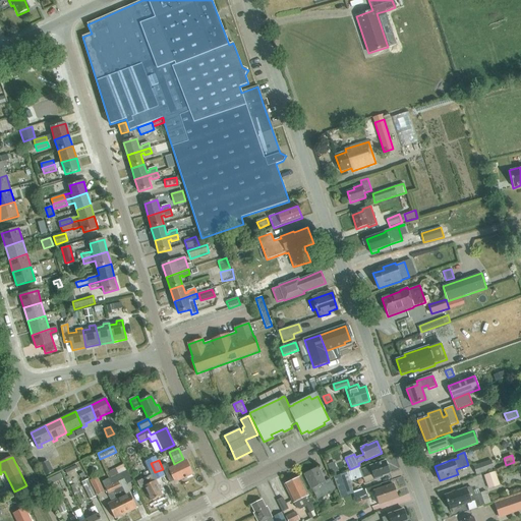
[(174,480),(175,482),(192,474),(186,461),(169,468),(167,463),(162,466),(169,482),(174,480)]
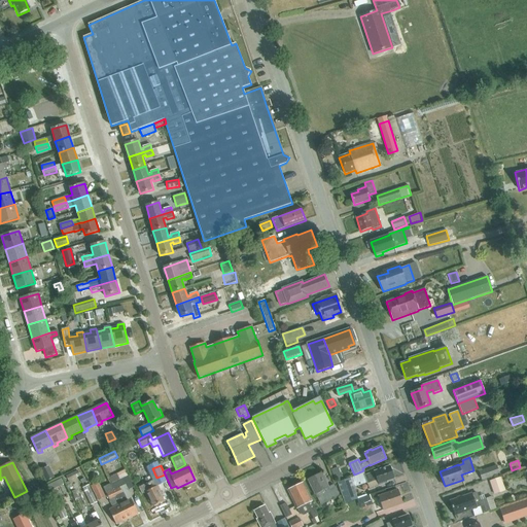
[(387,483),(386,482),(394,479),(390,466),(374,471),(375,471),(364,476),(367,483),(377,480),(379,486),(387,483)]
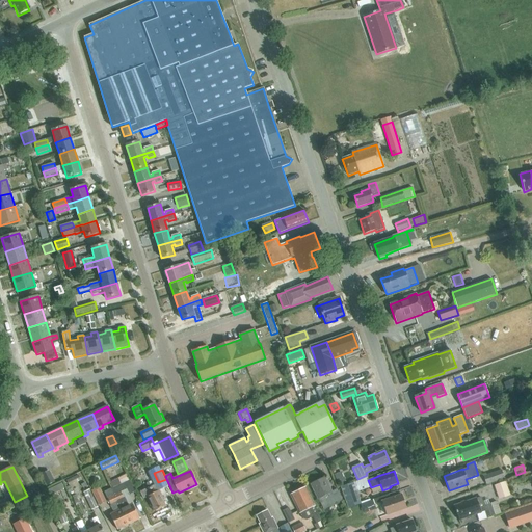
[(504,478),(502,471),(483,477),(486,484),(504,478)]
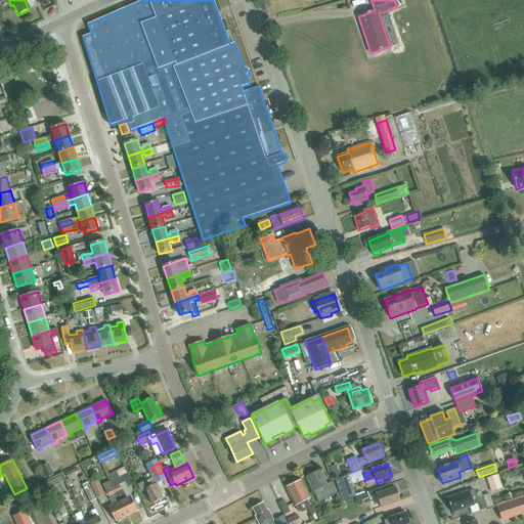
[(45,480),(52,477),(47,465),(40,468),(45,480)]
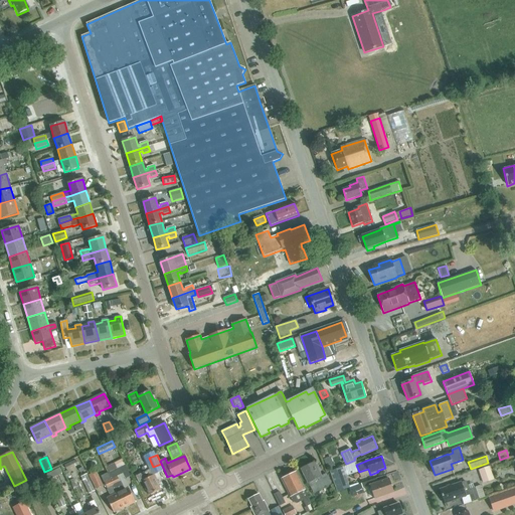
[(327,469),(334,466),(331,457),(324,460),(327,469)]
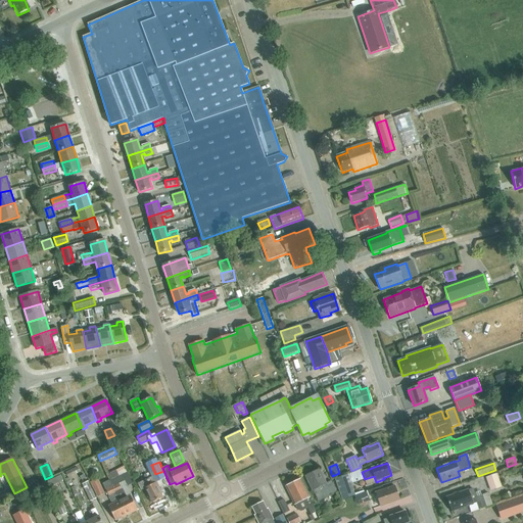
[(65,472),(67,477),(80,471),(77,467),(65,472)]
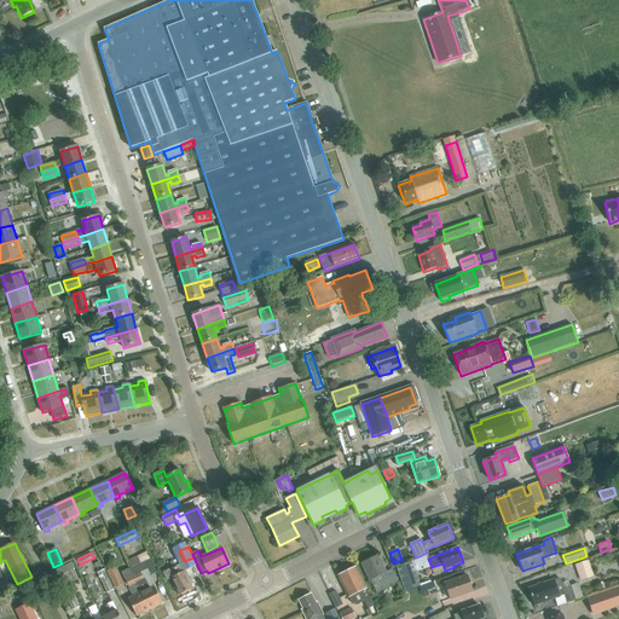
[(129,568),(150,609),(163,603),(155,586),(155,585),(150,576),(143,562),(150,559),(148,555),(139,559),(138,556),(128,561),(132,567),(129,568)]
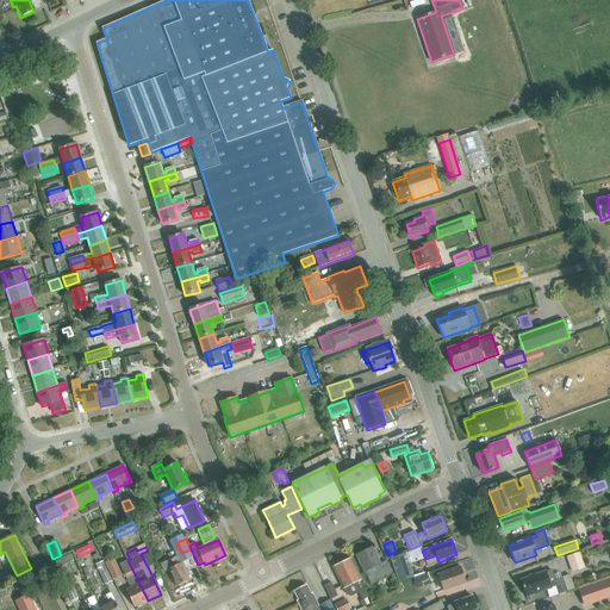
[(372,584),(392,573),(386,561),(380,565),(372,548),(356,555),(365,572),(366,572),(372,584)]
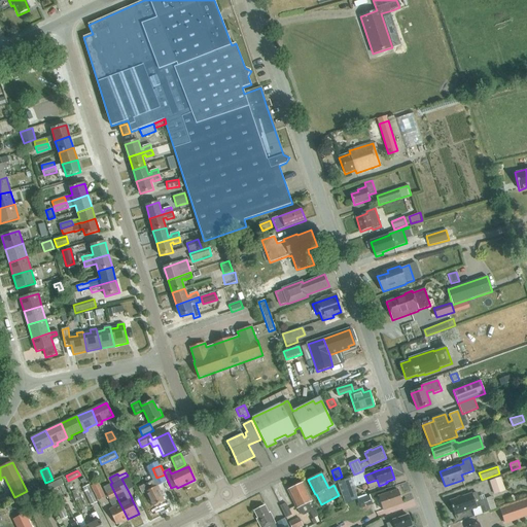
[(354,477),(350,478),(353,488),(367,483),(364,476),(363,473),(354,477)]
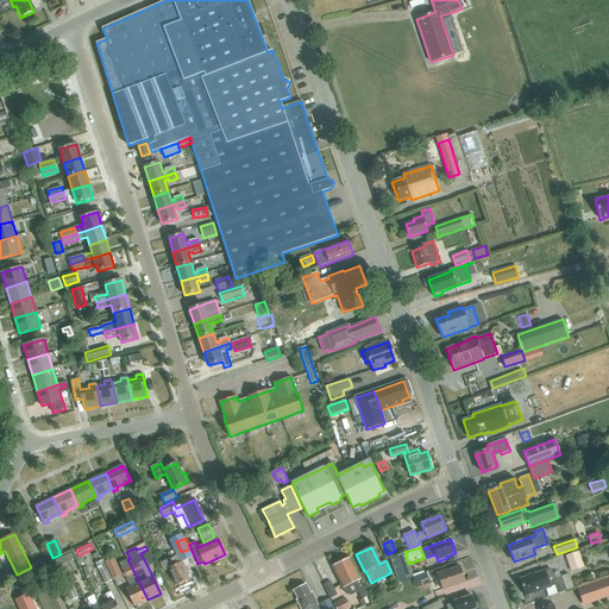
[(148,566),(154,563),(148,550),(140,553),(148,566)]
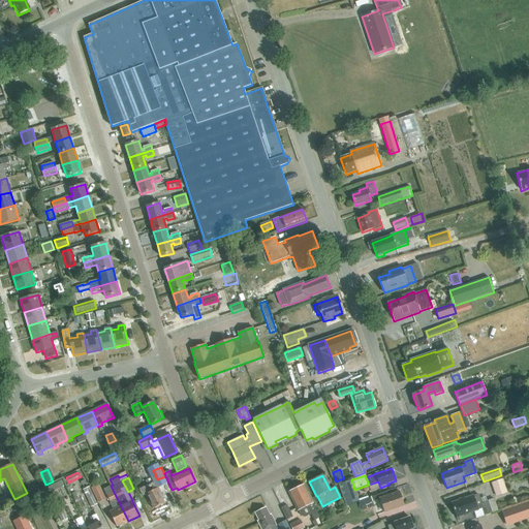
[(495,496),(507,493),(502,478),(491,483),(495,496)]
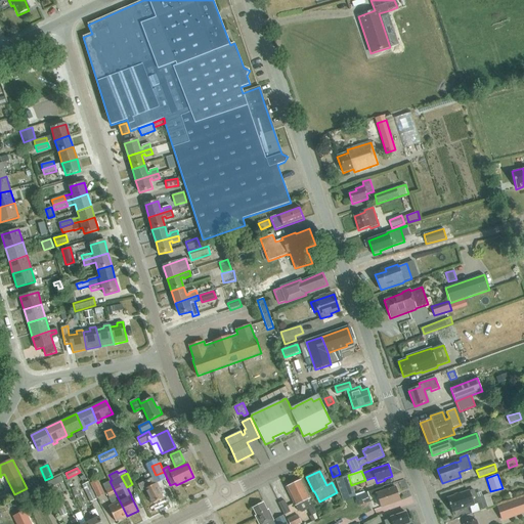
[(343,500),(355,495),(351,485),(348,475),(336,479),(343,500)]
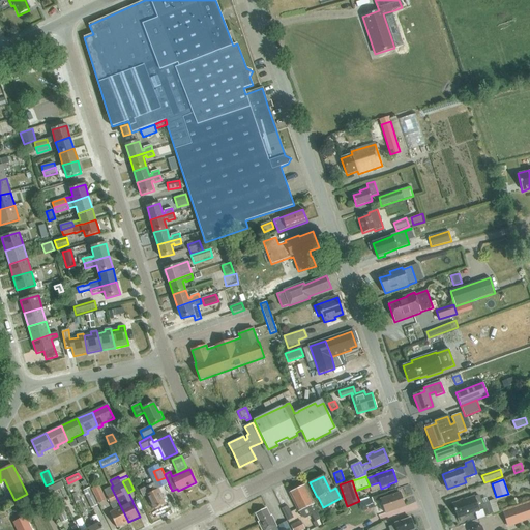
[(48,488),(51,494),(64,487),(62,481),(48,488)]
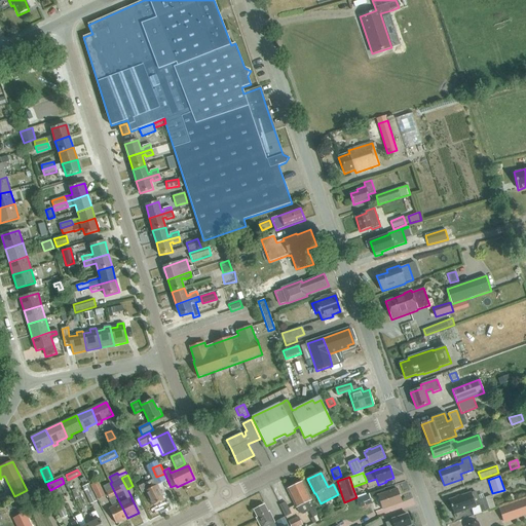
[(152,505),(163,500),(160,493),(161,492),(157,485),(156,485),(153,479),(153,480),(147,483),(138,487),(141,493),(145,491),(152,505)]
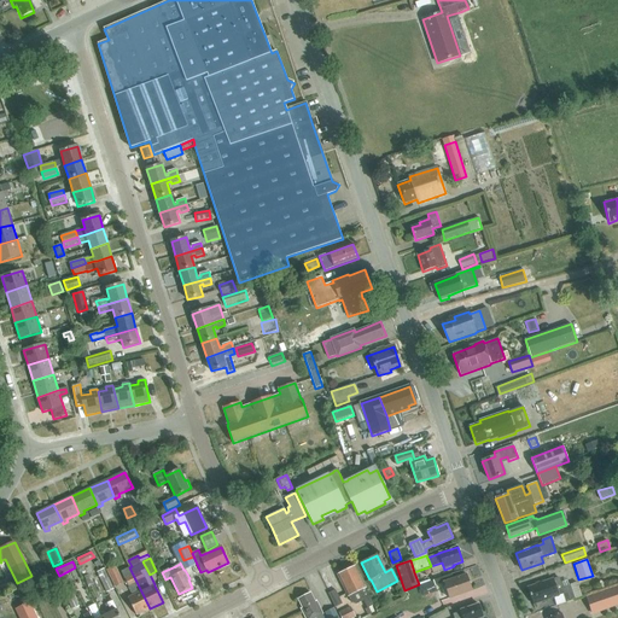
[(123,583),(115,565),(106,570),(115,587),(123,583)]
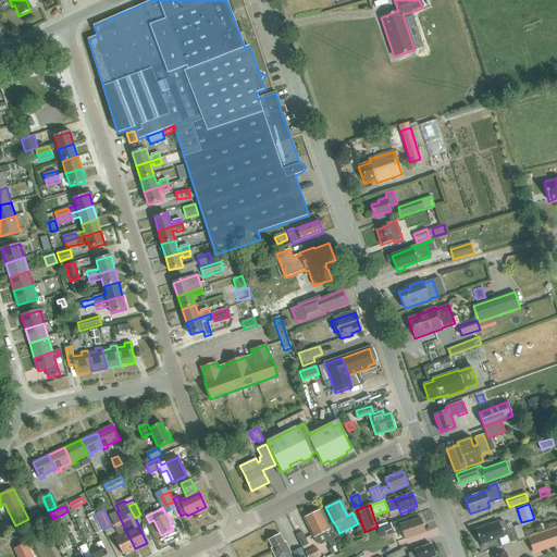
[(327,542),(331,548),(337,545),(320,510),(305,518),(317,543),(321,545),(327,542)]
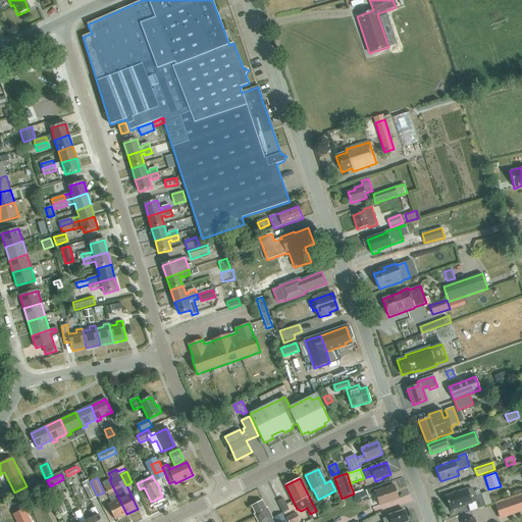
[(113,503),(108,505),(115,520),(126,514),(109,479),(102,482),(109,496),(113,503)]
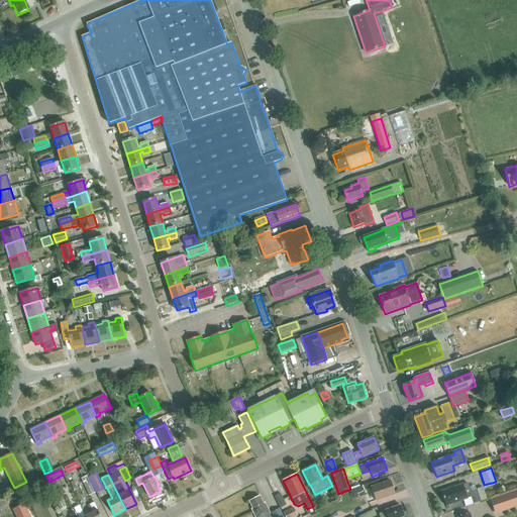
[(81,479),(89,496),(95,493),(87,476),(81,479)]
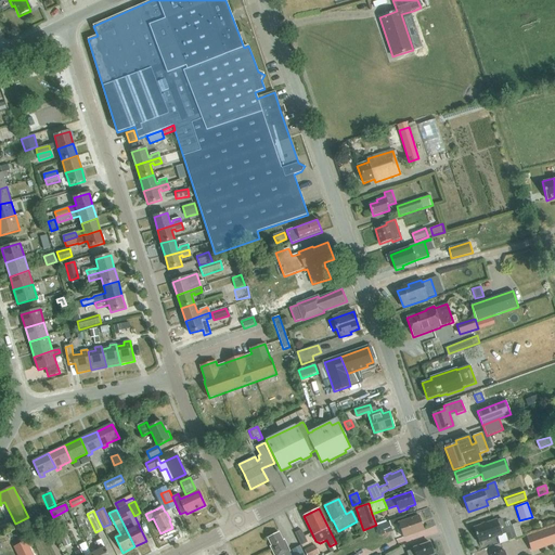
[(399,524),(403,538),(424,530),(420,516),(407,520),(405,516),(389,521),(391,526),(399,524)]
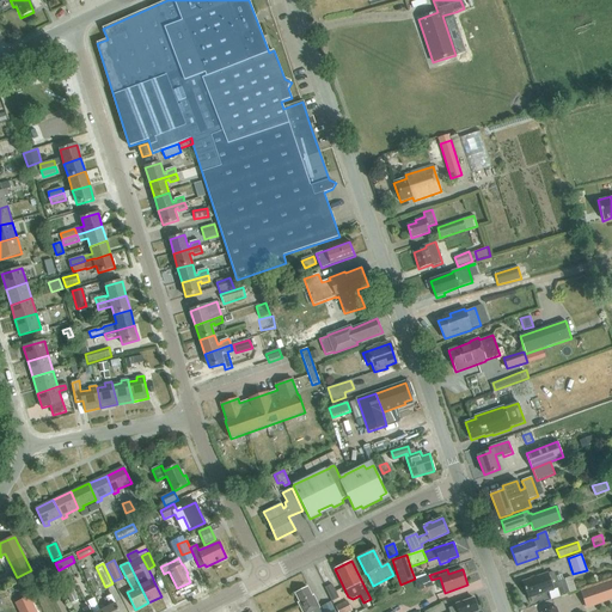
[(548,574),(522,582),(528,599),(549,592),(551,600),(556,599),(561,597),(569,594),(564,579),(557,582),(554,571),(548,574)]
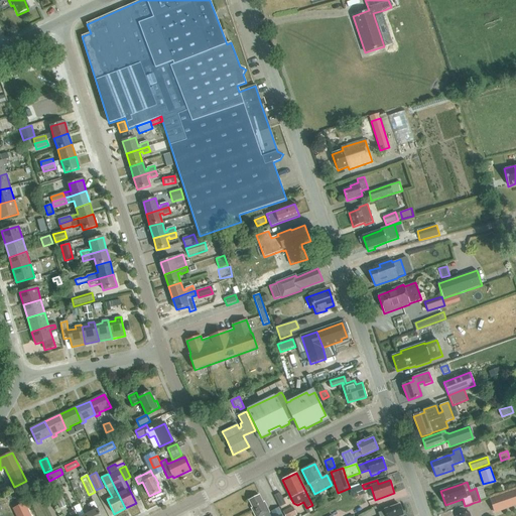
[(494,513),(515,505),(515,488),(489,498),(494,513)]
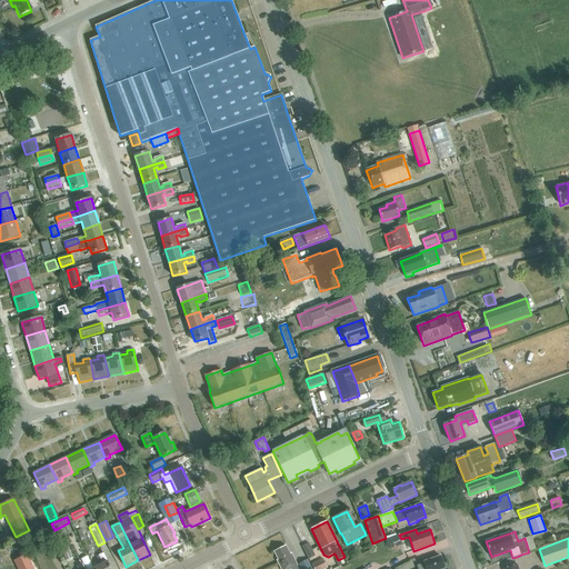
[(16,545),(19,551),(26,547),(22,541),(16,545)]
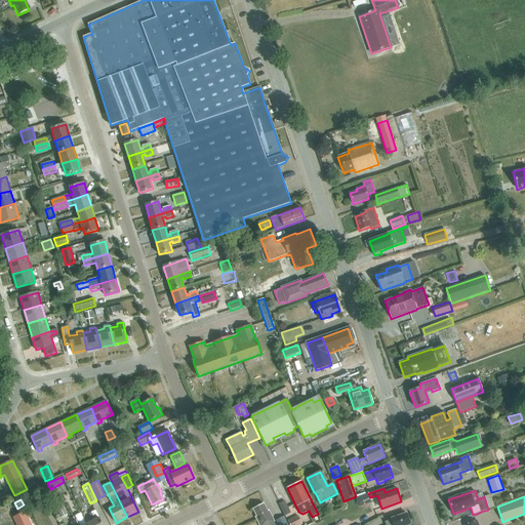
[(54,503),(62,518),(67,515),(61,500),(54,503)]
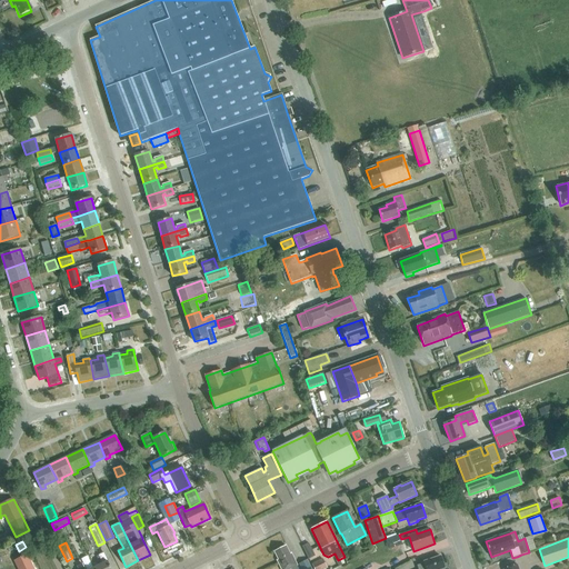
[(310,542),(303,546),(310,558),(317,555),(310,542)]
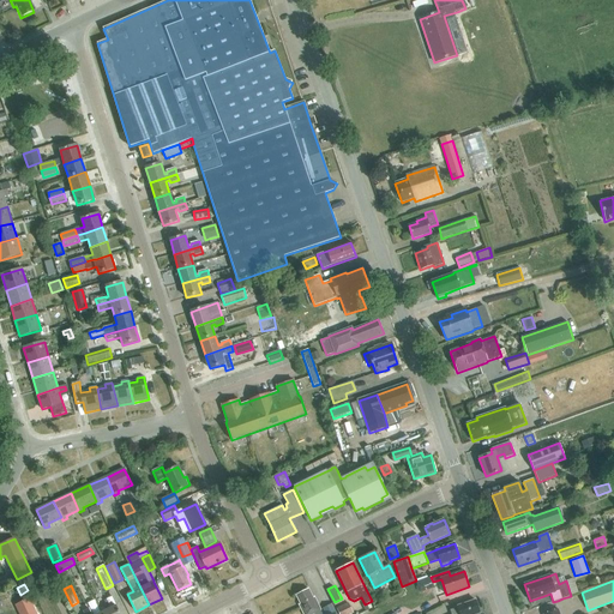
[(321,613),(320,611),(314,597),(313,599),(308,589),(296,595),(301,605),(299,605),(304,613),(321,613)]
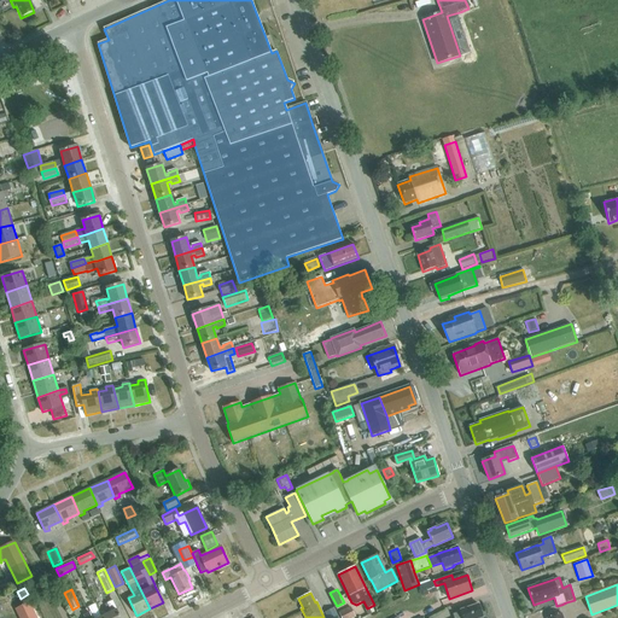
[(105,605),(110,613),(103,617),(121,617),(117,610),(114,601),(105,605)]
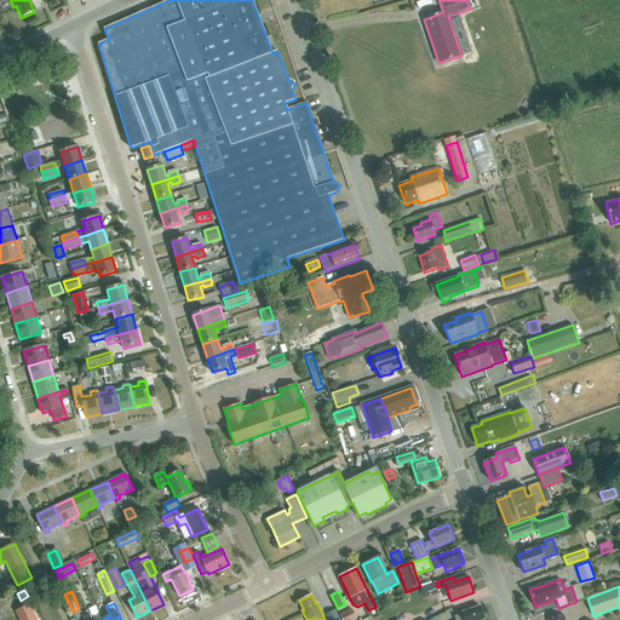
[(36,619),(29,606),(17,612),(21,619),(36,619)]
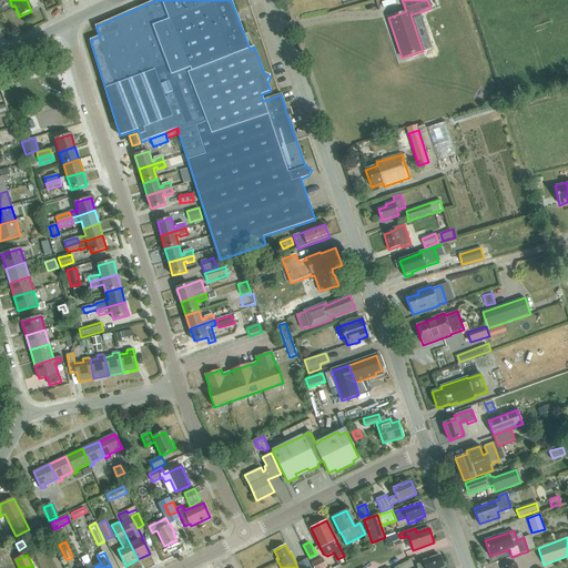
[(442,567),(444,567),(439,556),(423,561),(424,563),(416,565),(417,567),(442,567)]
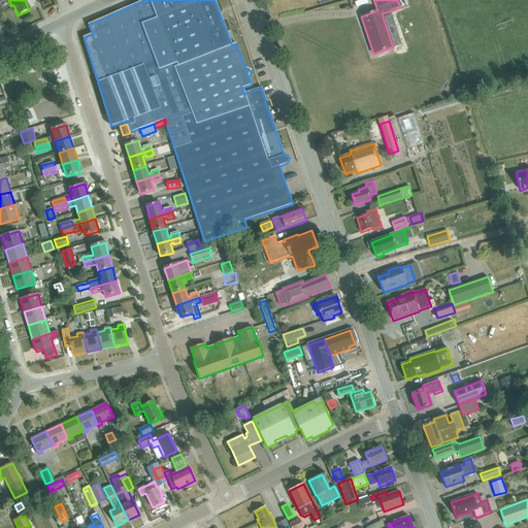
[(290,527),(288,524),(286,519),(277,523),(279,527),(290,527)]
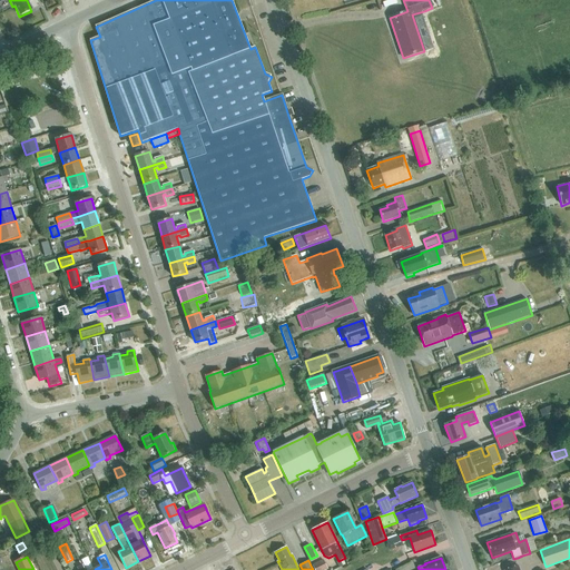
[(315,569),(325,569),(327,569),(323,560),(313,566),(315,569)]
